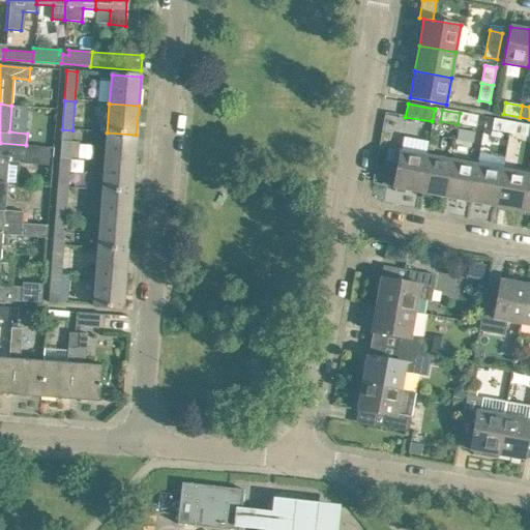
[(475,127),(477,116),(460,113),(458,124),(475,127)]
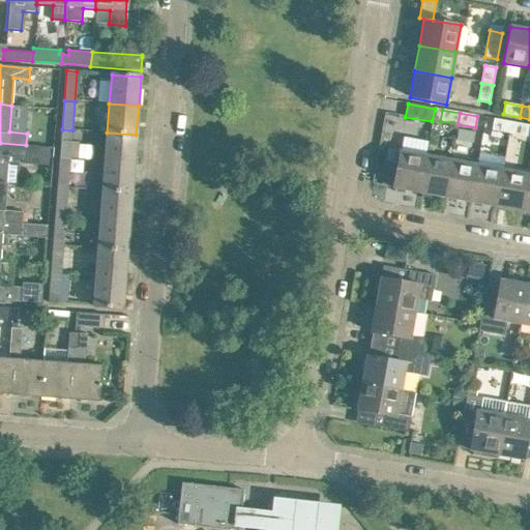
[(509,134),(511,122),(494,119),(492,130),(509,134)]
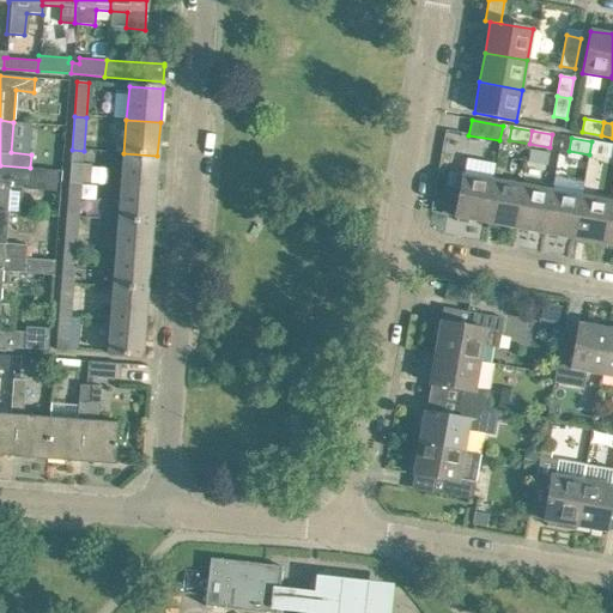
[(610,158),(612,145),(592,141),(589,155),(610,158)]
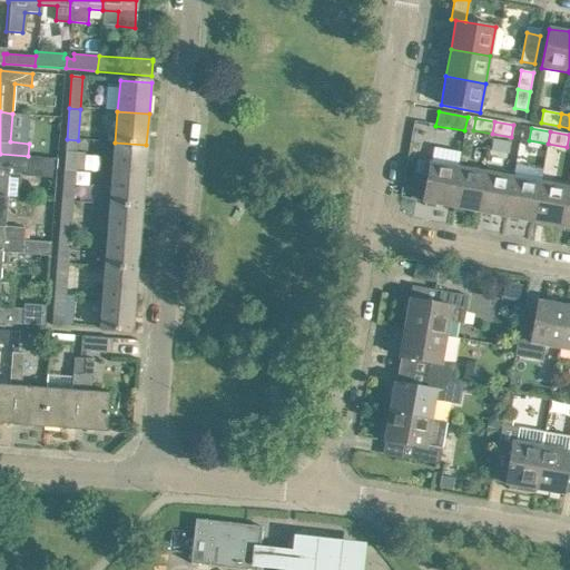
[(77,151),(78,140),(67,139),(65,170),(75,170),(84,172),(85,153),(77,151)]
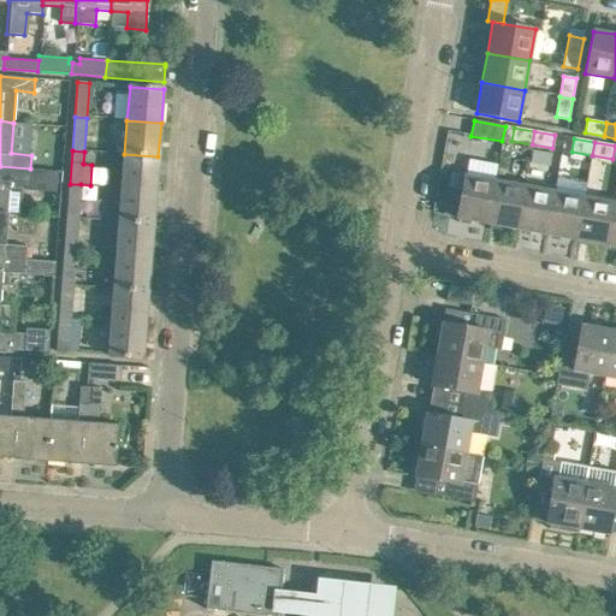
[(155,190),(158,157),(124,154),(122,188),(155,190)]
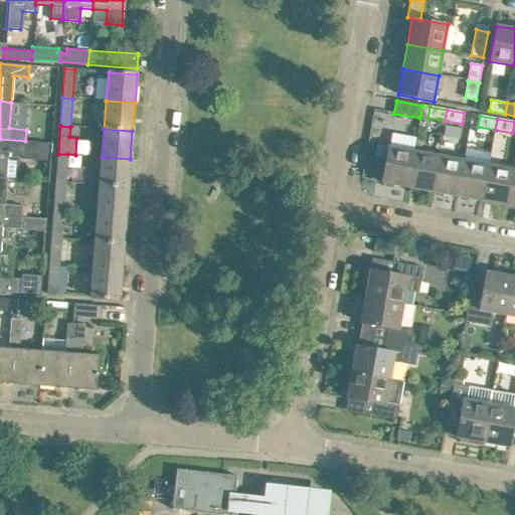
[(34,142),(25,141),(0,139),(0,177),(5,178),(6,158),(14,159),(14,156),(32,158),(34,142)]
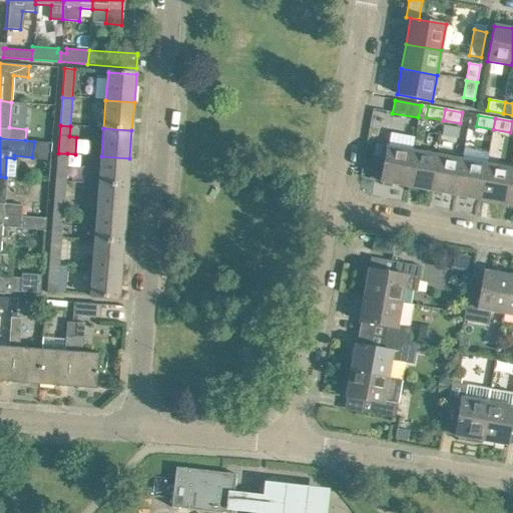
[(406,186),(412,151),(386,146),(380,181),(406,186)]
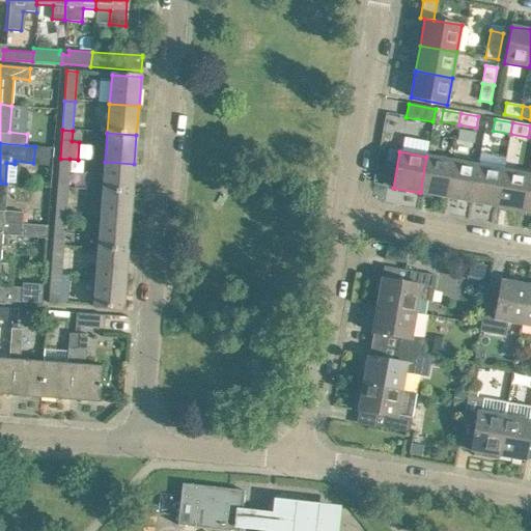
[(445,198),(452,161),(426,157),(420,193),(445,198)]
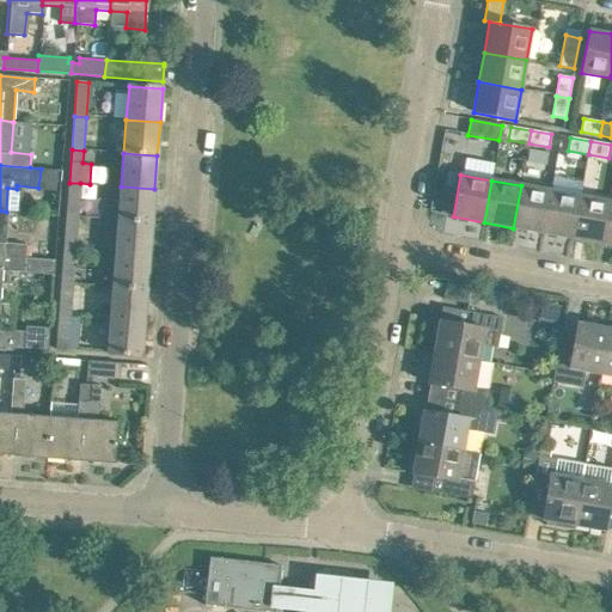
[(78,216),(80,183),(69,183),(67,216),(78,216)]
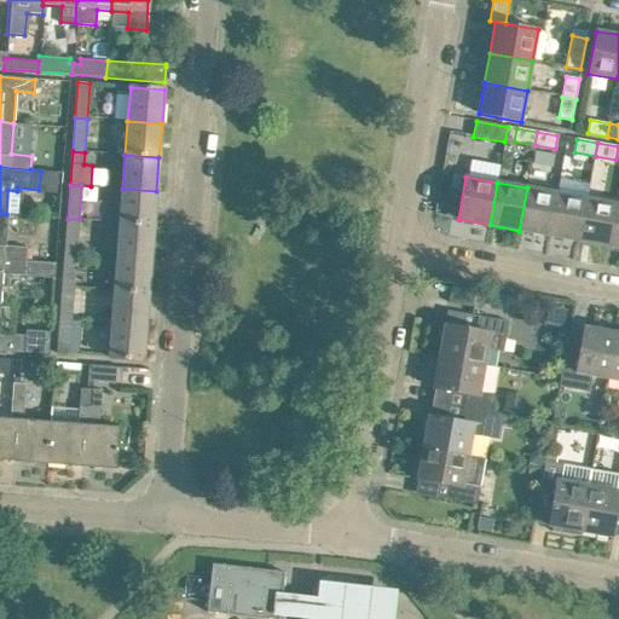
[(549,236),(557,194),(527,187),(519,231),(549,236)]
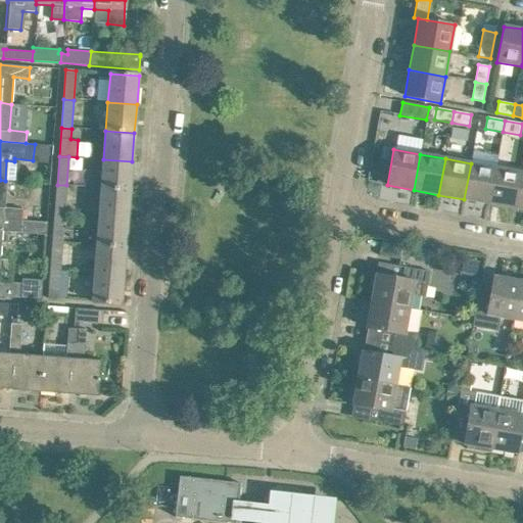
[(130,190),(132,161),(103,159),(101,188),(130,190)]
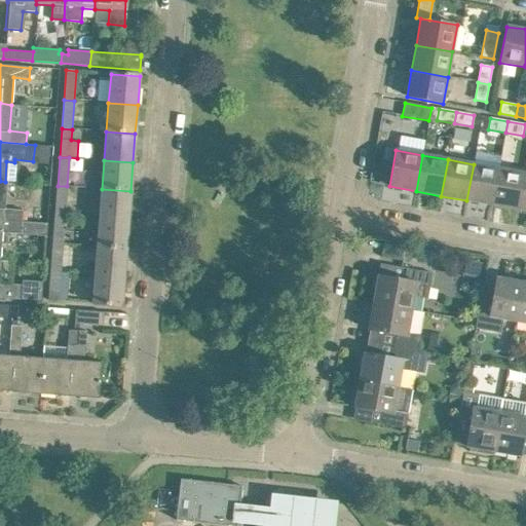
[(492,205),(498,168),(474,164),(466,200),(492,205)]
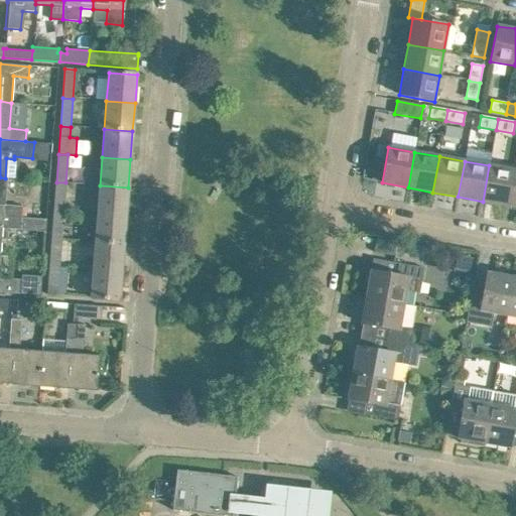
[(508,206),(514,170),(489,165),(483,202),(508,206)]
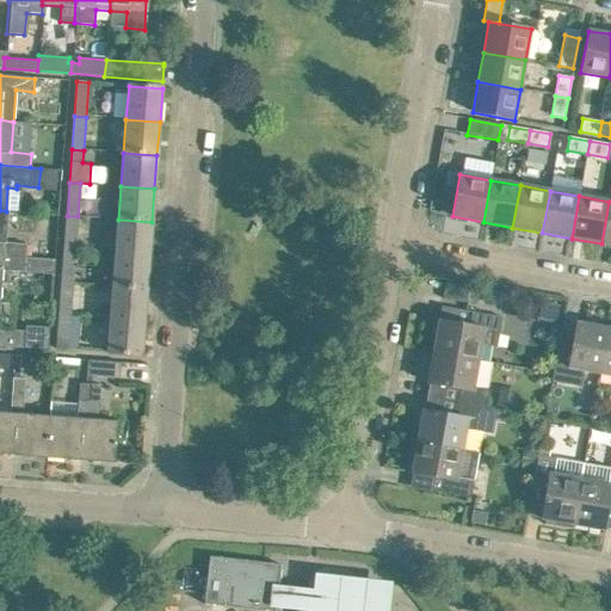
[(440,202),(439,211),(452,214),(455,204),(440,202)]
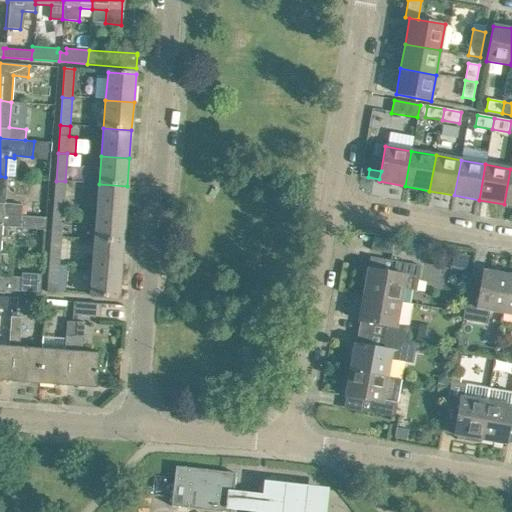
[(3,203),(5,177),(0,176),(0,213),(22,215),(23,204),(3,203)]
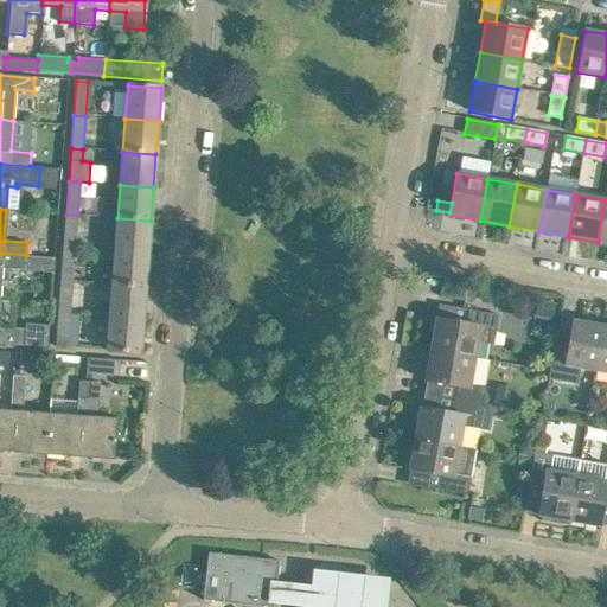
[(75,248),(77,215),(66,215),(63,248),(75,248)]
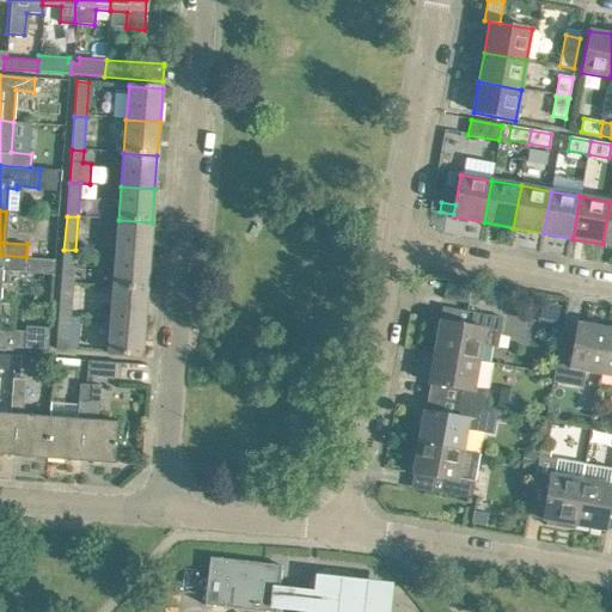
[(150,256),(152,222),(118,220),(116,254),(150,256)]
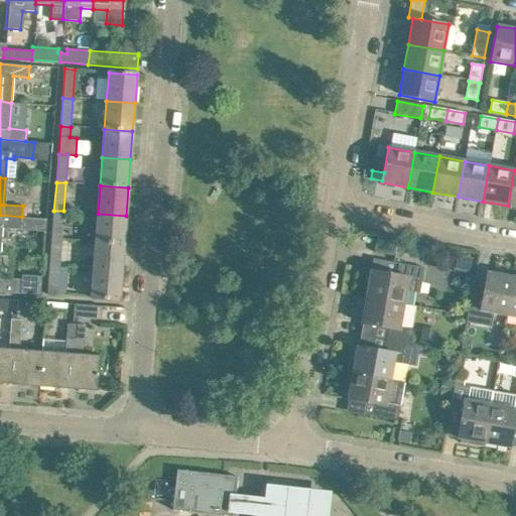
[(61,239),(63,211),(53,211),(51,239),(61,239)]
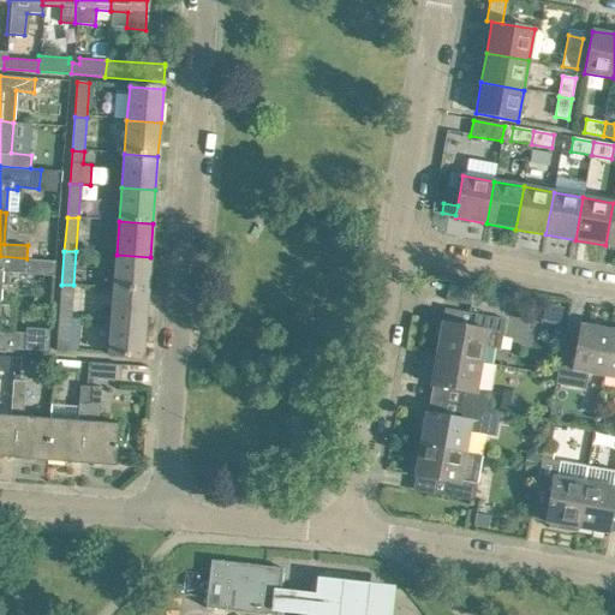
[(148,291),(150,257),(117,255),(113,288),(148,291)]
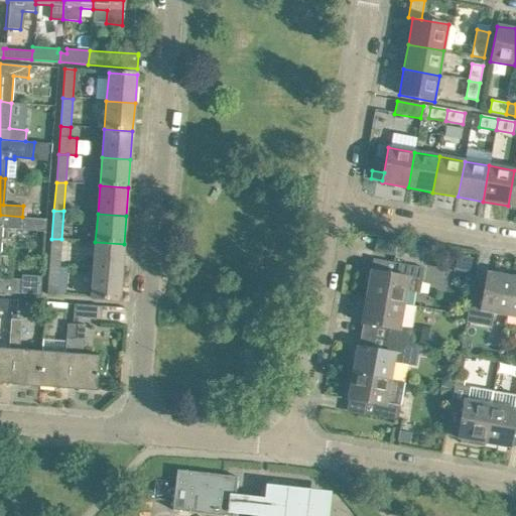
[(0,245),(0,240),(6,241),(7,228),(21,229),(22,217),(0,215),(0,245)]
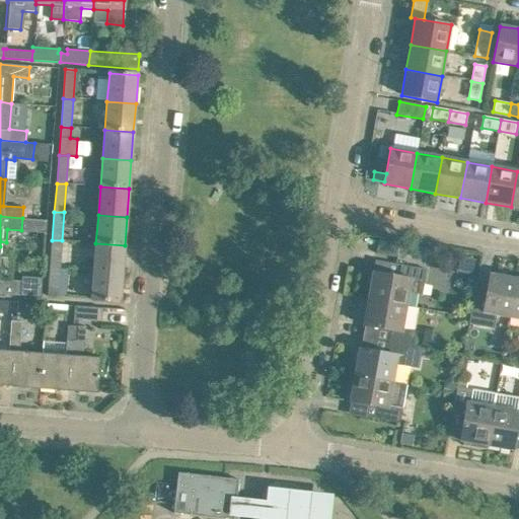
[(35,219),(34,231),(45,232),(46,220),(35,219)]
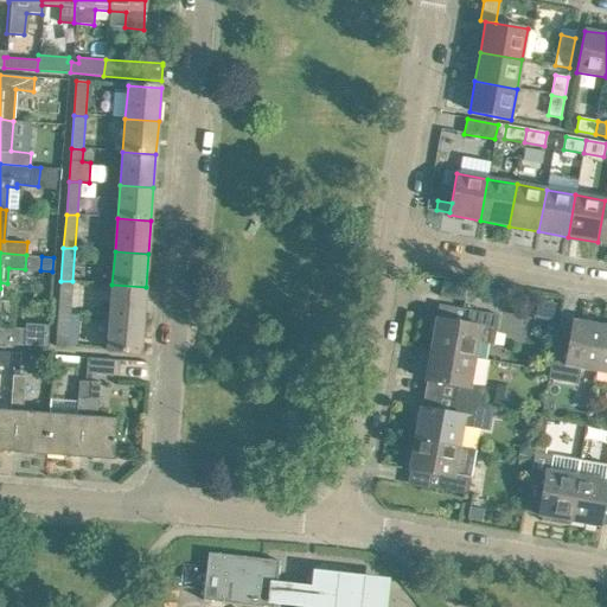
[(446,278),(442,293),(458,295),(460,280),(446,278)]
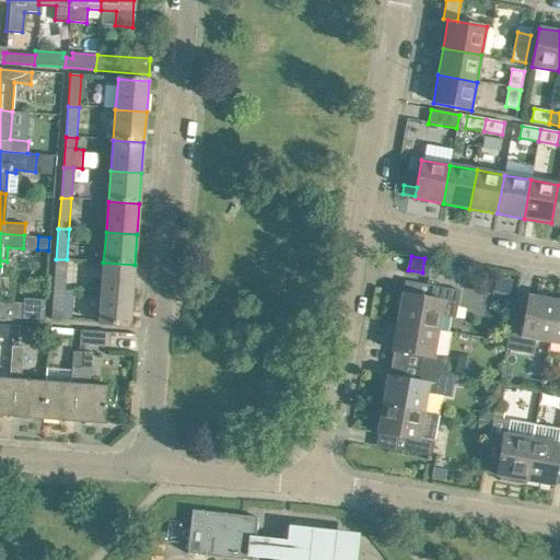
[(65,290),(67,259),(56,259),(54,289),(65,290)]
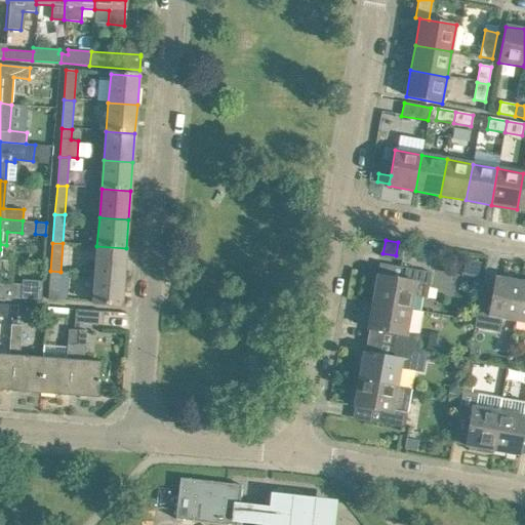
[(123,277),(126,248),(96,246),(94,275),(123,277)]
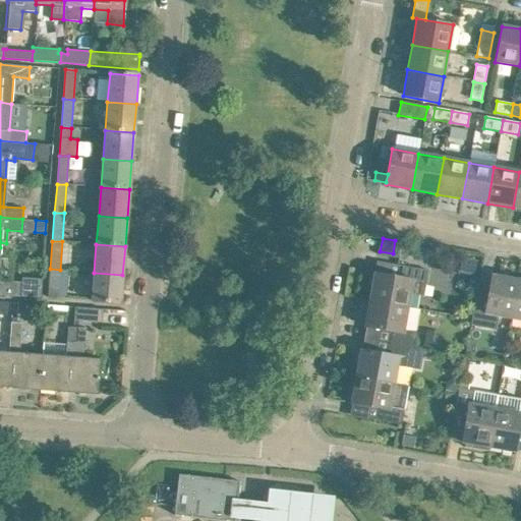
[(419,247),(417,257),(424,259),(427,248),(419,247)]
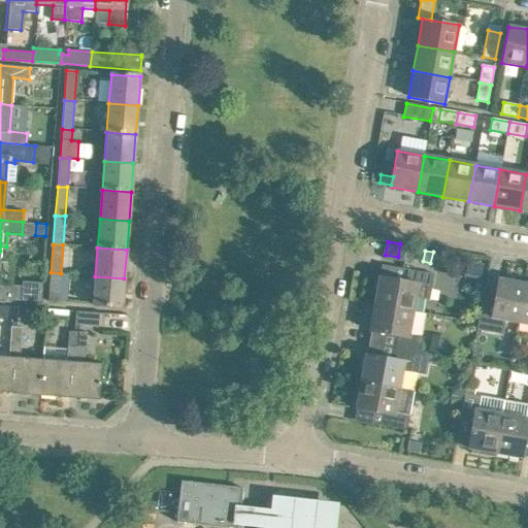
[(429,300),(431,291),(434,274),(406,270),(404,282),(378,277),(374,305),(414,311),(416,297),(429,300)]
